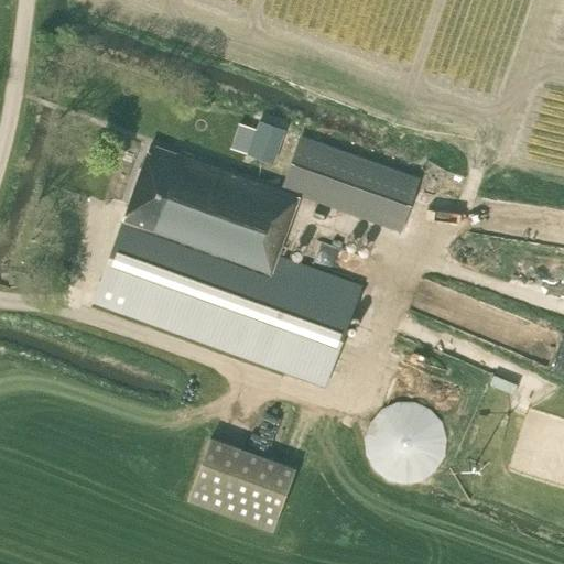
[(284,132),(260,122),(248,154),(272,164),(284,132)]
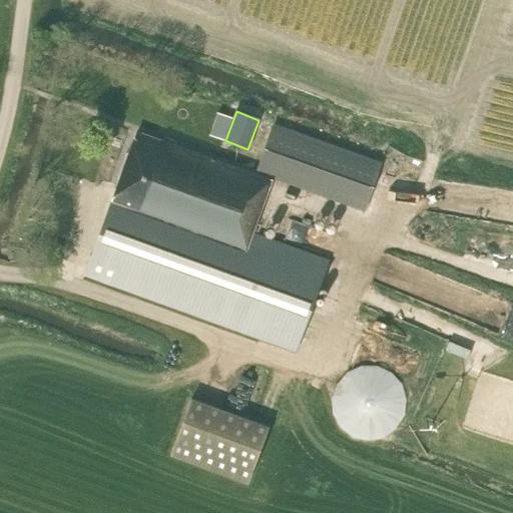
[(329,260),(252,232),(273,176),(364,209),(379,163),(273,125),(257,171),(163,137),(162,141),(136,132),(85,274),(296,350),(329,260)]
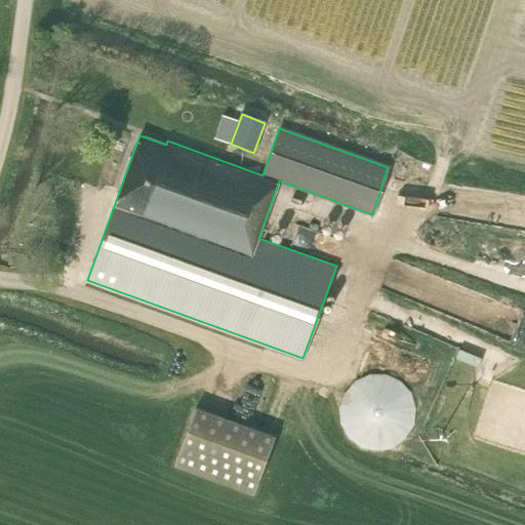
[(296,240),(313,248),(321,232),(305,224),(296,240)]
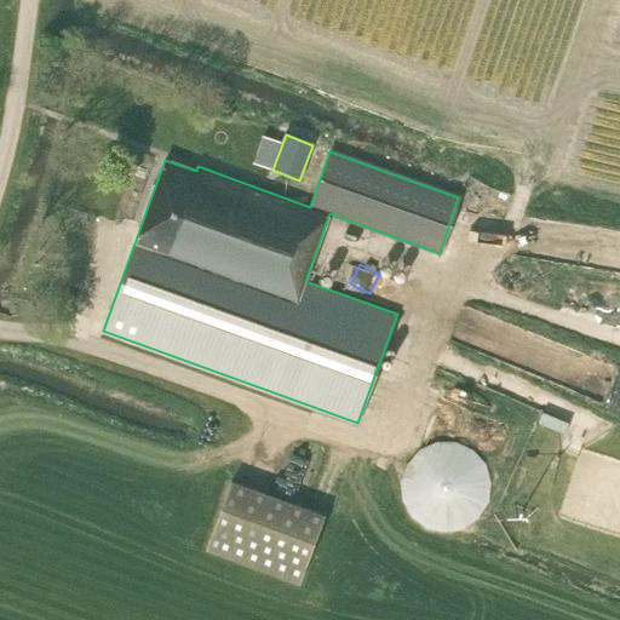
[(455,442),(437,442),(419,449),(407,464),(401,481),(402,500),(412,517),(426,528),(445,532),(464,529),(478,516),(489,503),(491,483),(486,464),(472,451),(455,442)]
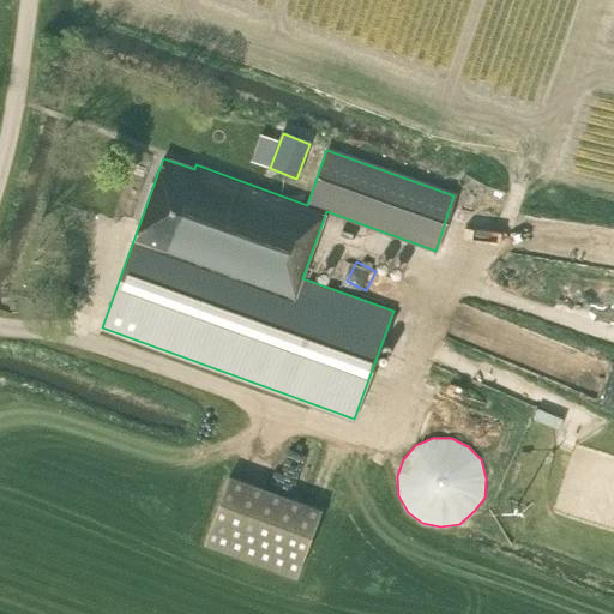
[(229,475),(224,486),(214,518),(203,546),(295,579),(321,509),(229,475)]
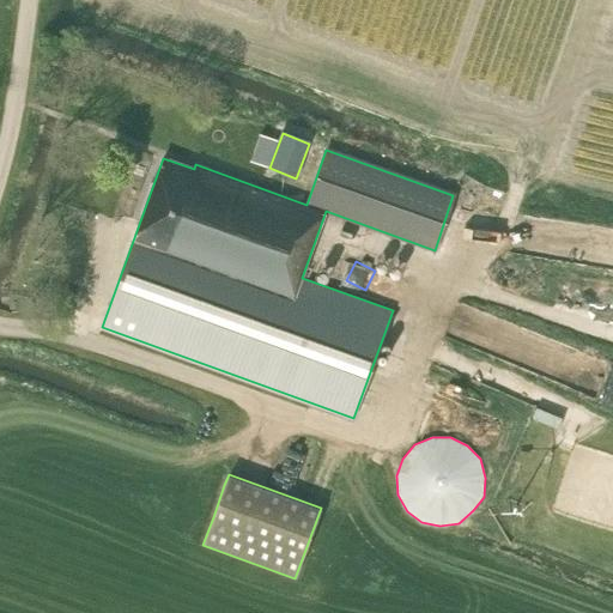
All buildings are outlined.
